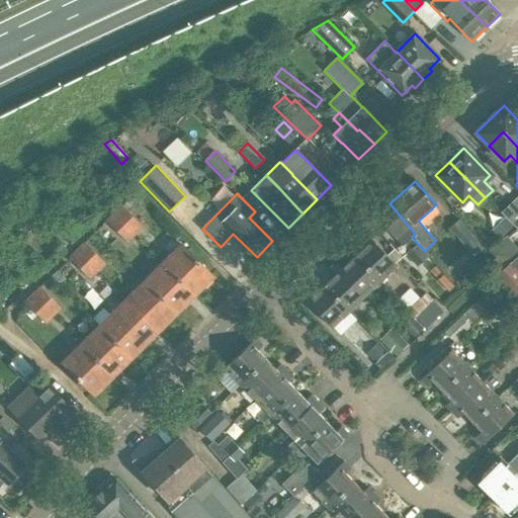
[(516,229),(517,226),(517,195),(501,212),(498,209),(498,210),(515,228),(516,229)]
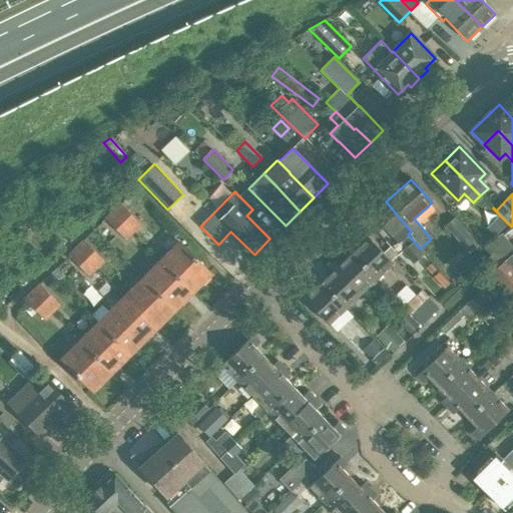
[(420,248),(408,234),(411,231),(386,201),(372,213),(399,243),(403,240),(408,246),(403,250),(414,264),(425,254),(420,248)]
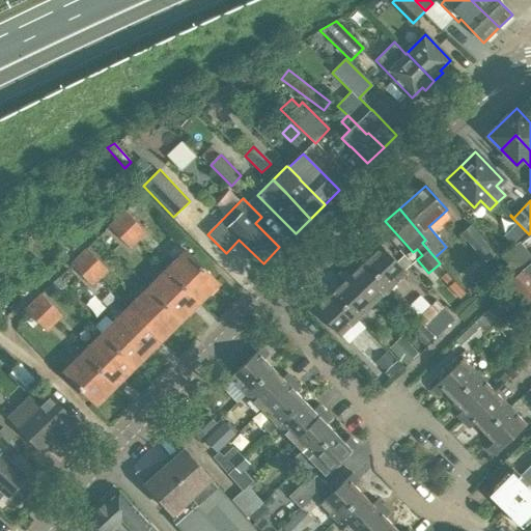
[(132,248),(146,233),(123,211),(109,226),(132,248)]
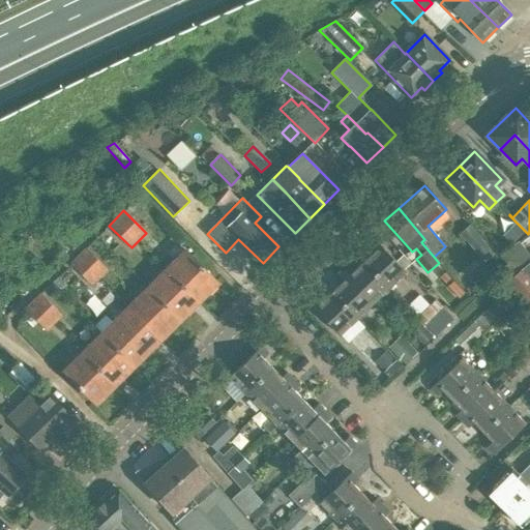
[(511,245),(527,233),(509,215),(496,229),(511,245)]
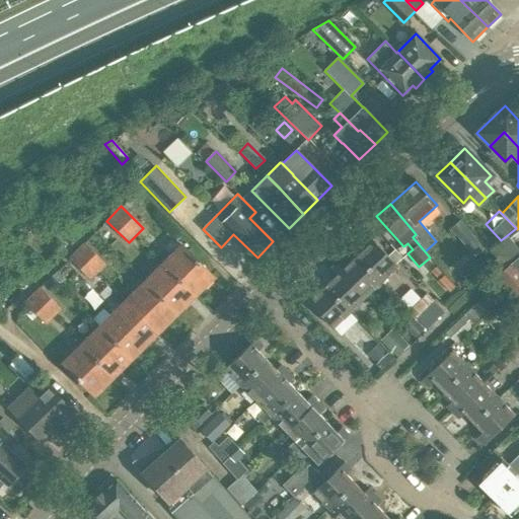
[(474,255),(483,248),(478,244),(480,243),(460,219),(450,228),(470,252),(471,251),(474,255)]
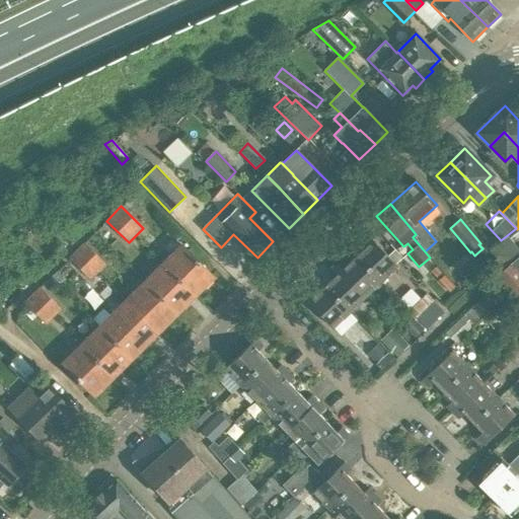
[(381,282),(397,267),(368,235),(360,242),(365,247),(356,255),(381,282)]
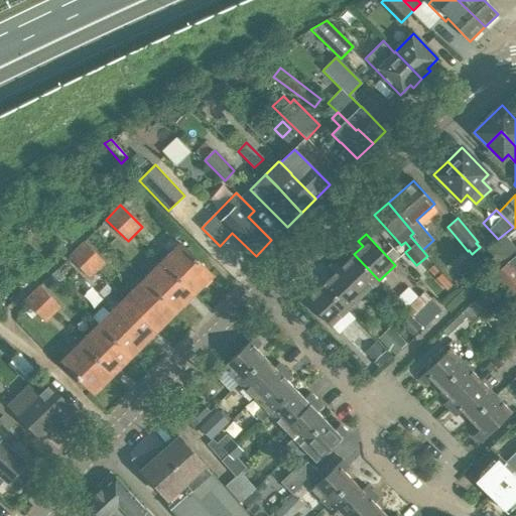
[(91,278),(106,263),(84,241),(69,256),(91,278)]
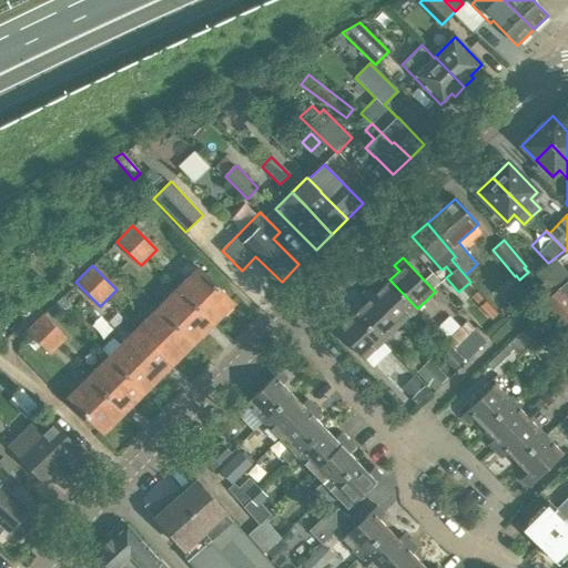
[(192,344),(233,303),(199,270),(158,310),(192,344)]
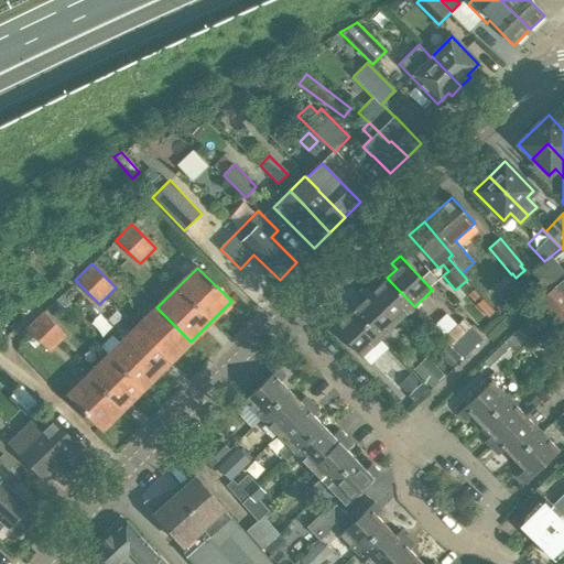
[(414,306),(387,278),(377,288),(371,282),(365,289),(397,323),(414,306)]
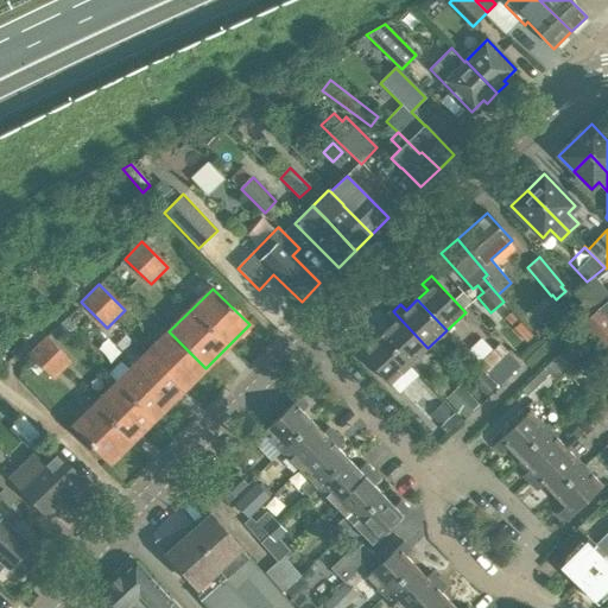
[(410,366),(428,348),(393,311),(385,320),(391,324),(380,335),(410,366)]
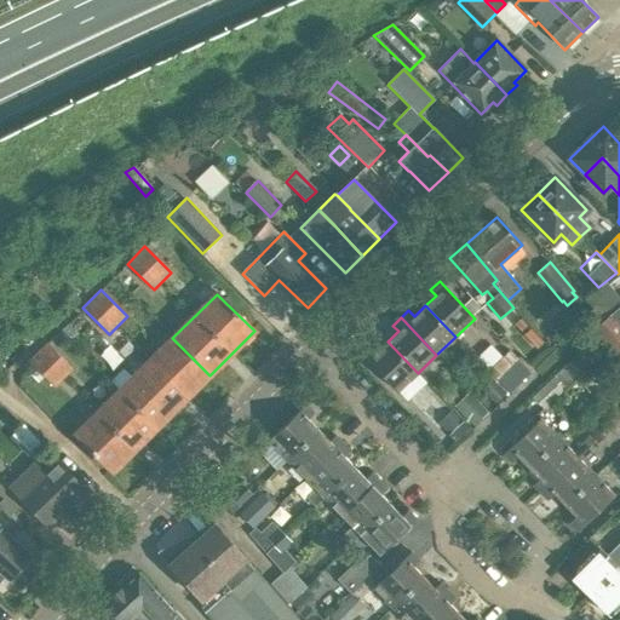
[(521,319),(514,325),(521,332),(528,326),(521,319)]
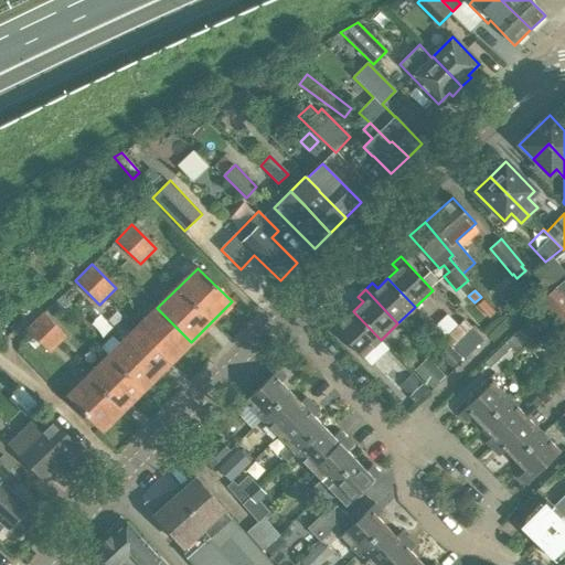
[(490,318),(496,311),(483,299),(477,305),(490,318)]
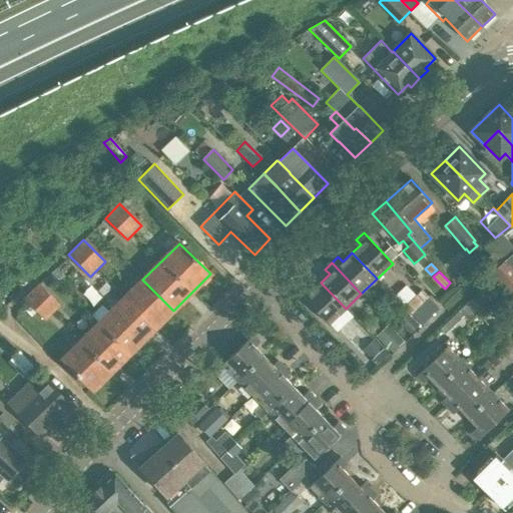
[(126,357),(173,311),(142,280),(96,326),(126,357)]
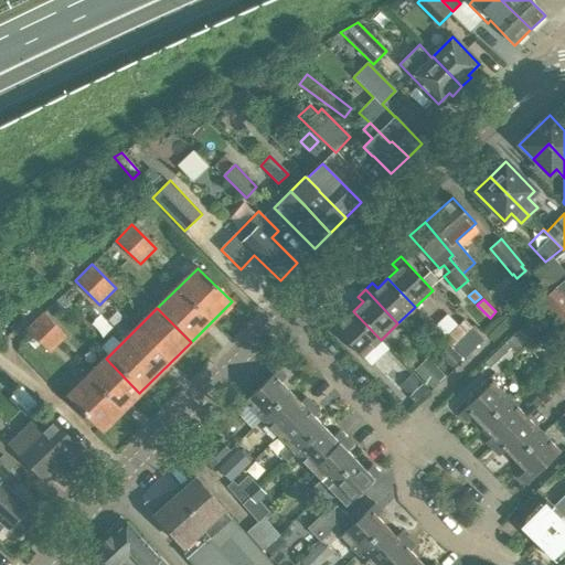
[(381,340),(353,311),(343,321),(338,316),(330,323),(362,358),(381,340)]
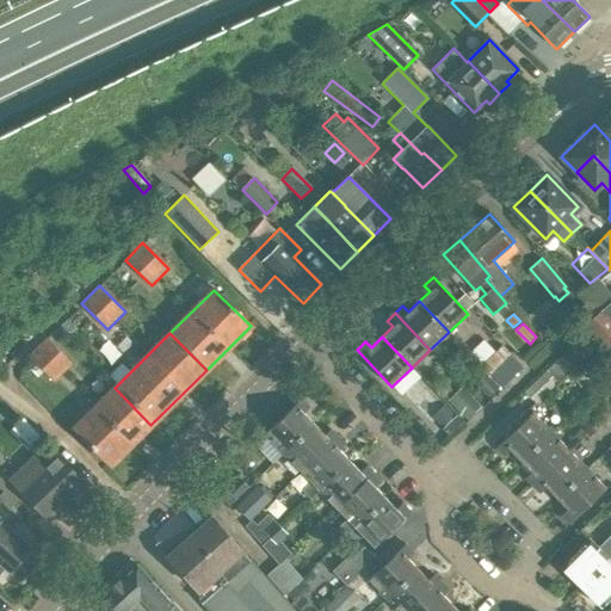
[(54,382),(73,363),(47,338),(29,356),(54,382)]
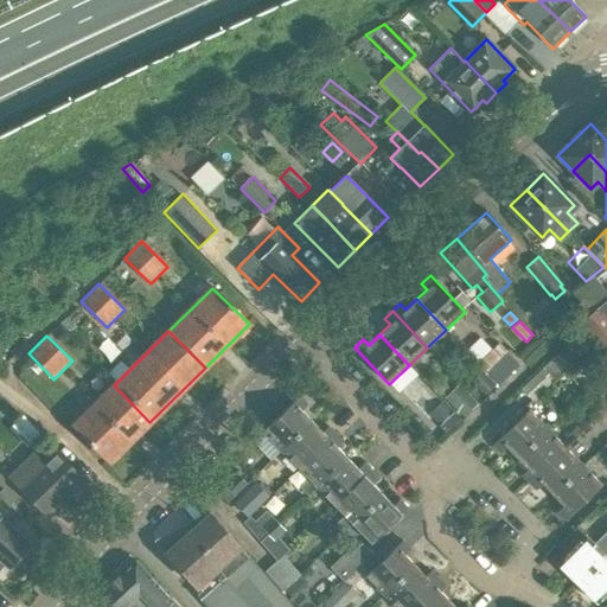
[(556,381),(575,362),(574,360),(583,351),(573,340),(572,342),(566,346),(522,389),(532,401),(555,379),(556,381)]
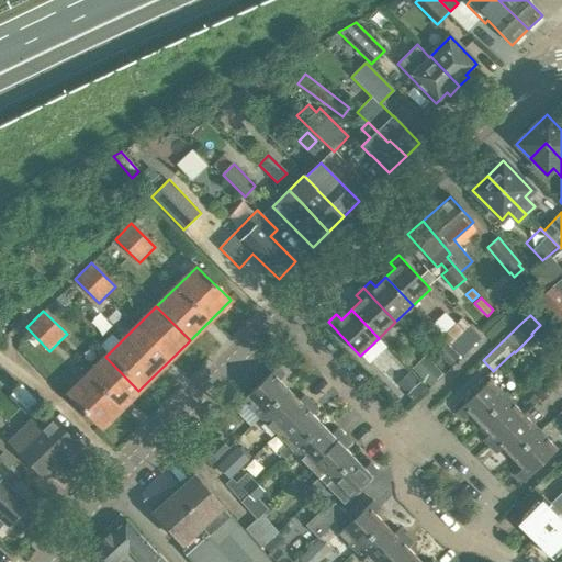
[(450,345),(470,326),(461,317),(442,336),(450,345)]
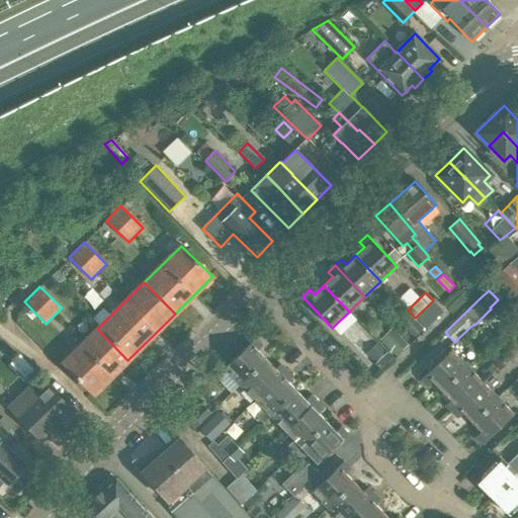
[(415,337),(423,329),(411,317),(403,325),(415,337)]
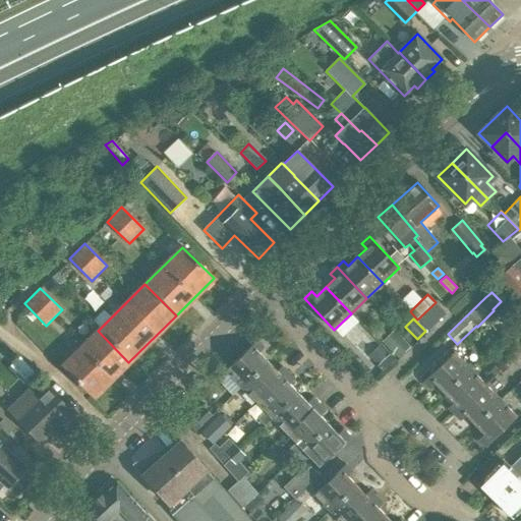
[(398,357),(410,346),(395,330),(383,342),(398,357)]
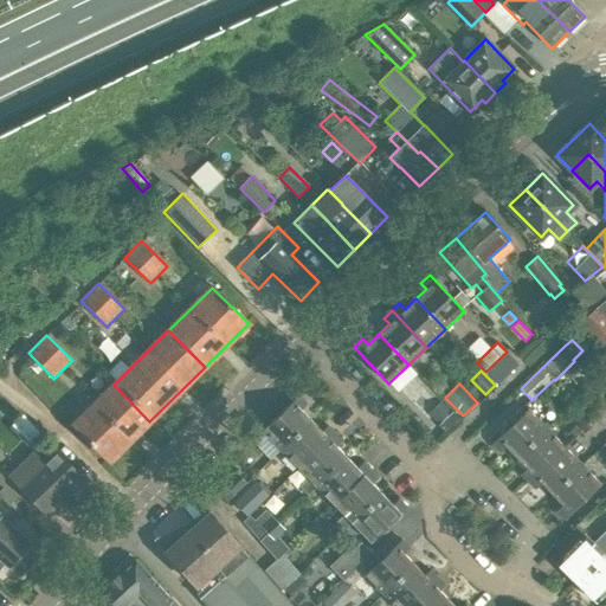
[(109,461),(149,421),(114,385),(73,425),(109,461)]
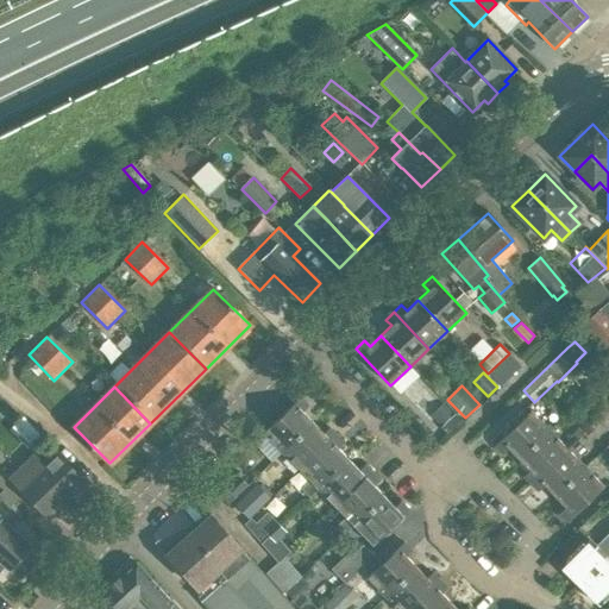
[(282,452),(313,422),(303,412),(308,406),(300,397),(264,433),(282,452)]
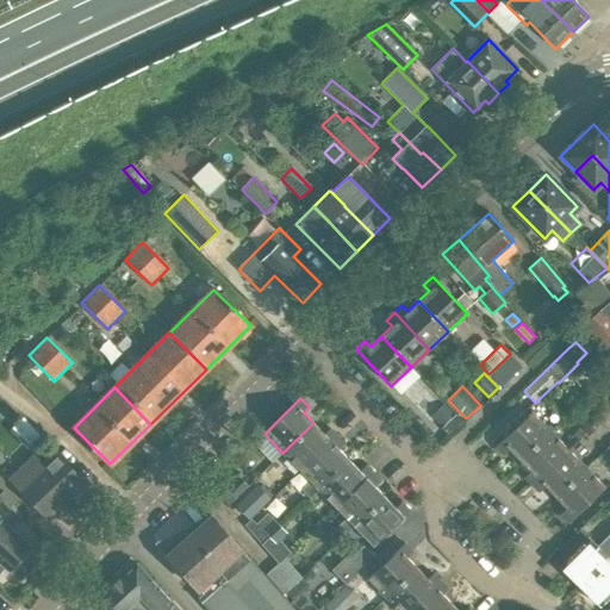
[(436,410),(431,418),(441,428),(454,415),(444,405),(436,410)]
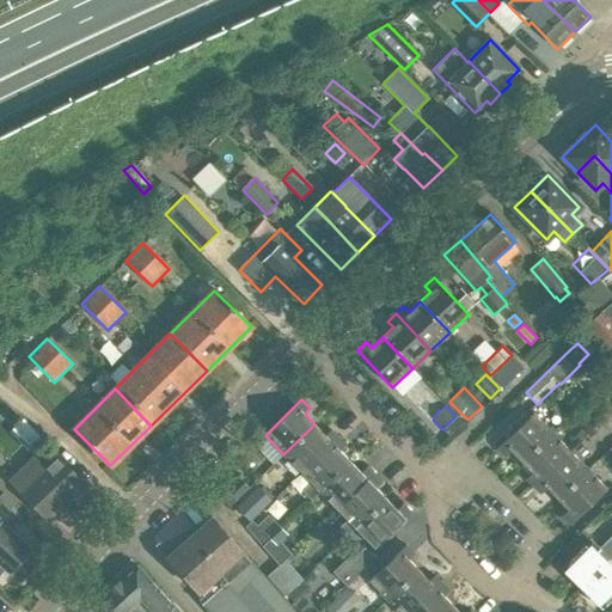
[(521,463),(552,432),(533,412),(497,448),(506,457),(510,452),(521,463)]
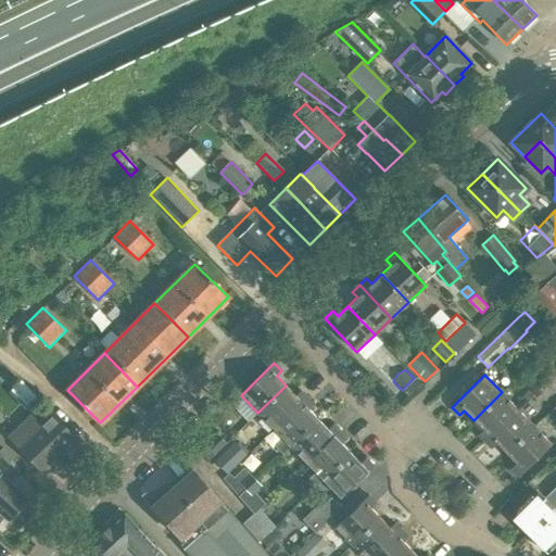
[(295,395),(286,386),(257,413),(274,429),(307,396),(301,390),(295,395)]
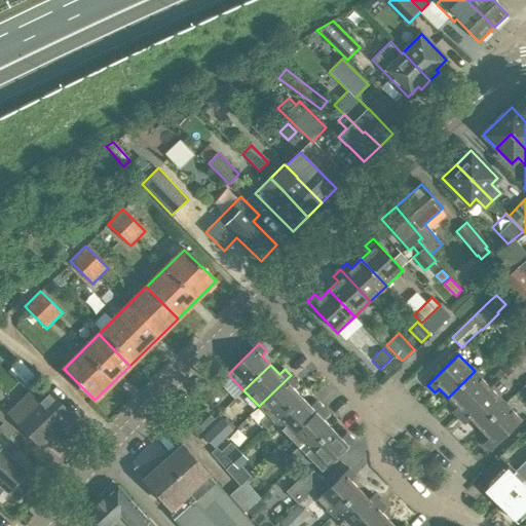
[(459,418),(490,387),(475,371),(448,398),(457,407),(452,411),(459,418)]
